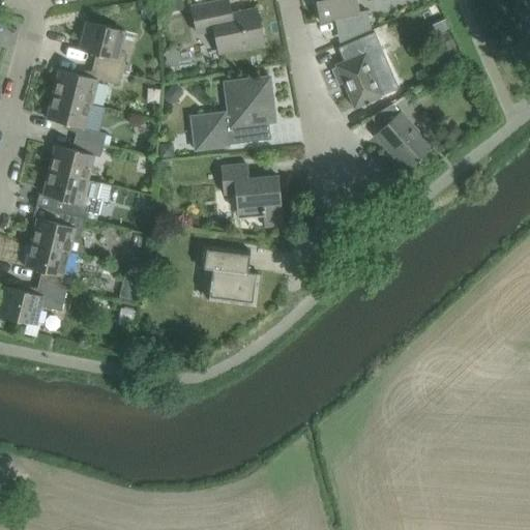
[(222,52),(243,48),(264,43),(257,9),(231,15),(228,0),(226,0),(190,7),(196,31),(216,27),(222,52)]
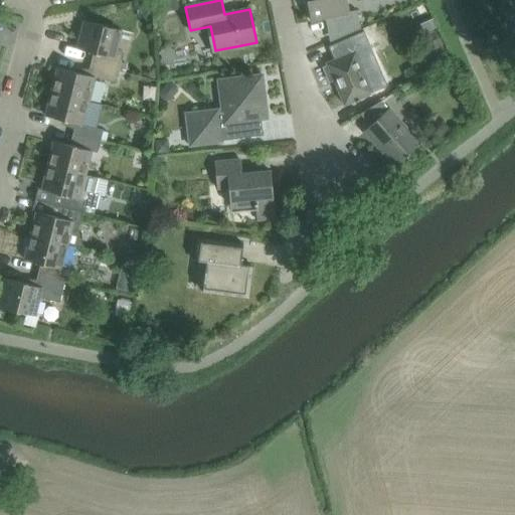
[(334,39),(360,28),(357,10),(349,12),(346,0),(306,0),(310,20),(329,16),(334,39)]
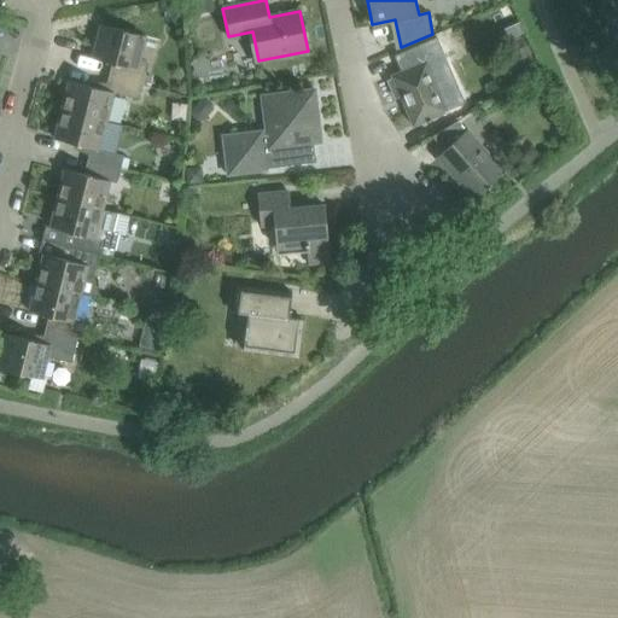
[(150,63),(140,56),(145,36),(100,25),(92,58),(116,64),(114,77),(144,86),(150,63)]
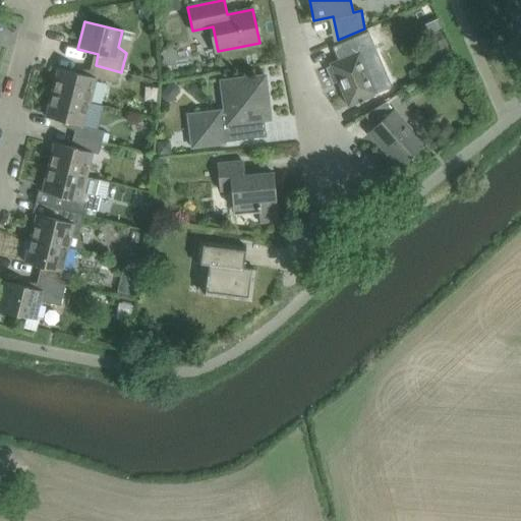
[(373,26),(362,31),(369,50),(382,45),(373,26)]
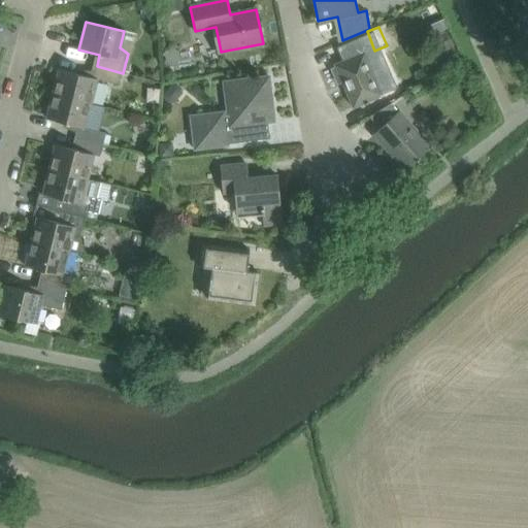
[(373,64),(367,51),(362,37),(338,46),(343,61),(334,64),(335,67),(331,69),(337,84),(341,81),(342,84),(347,83),(348,87),(344,88),(353,107),(364,102),(365,104),(368,103),(367,101),(382,95),(382,94),(394,89),(389,75),(375,80),(369,66),(373,64)]
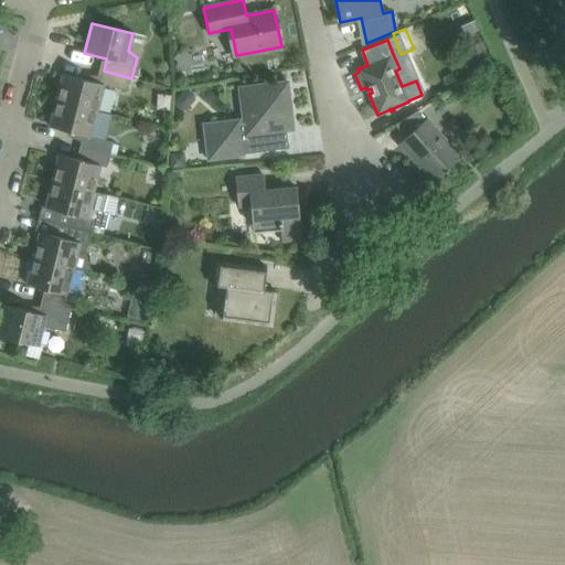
[(104,71),(100,84),(103,84),(128,91),(131,78),(104,71)]
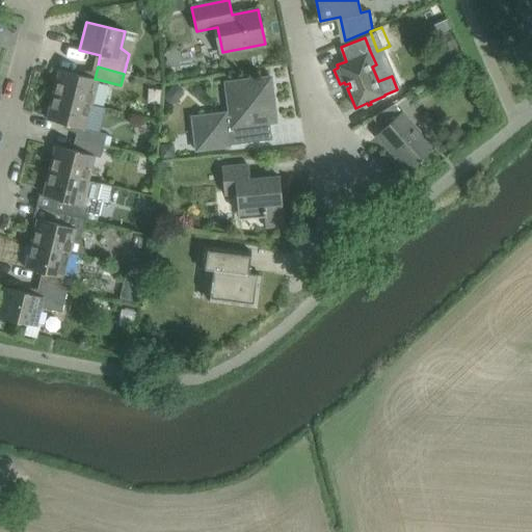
[(59,70),(53,92),(90,103),(97,79),(95,79),(59,70)]
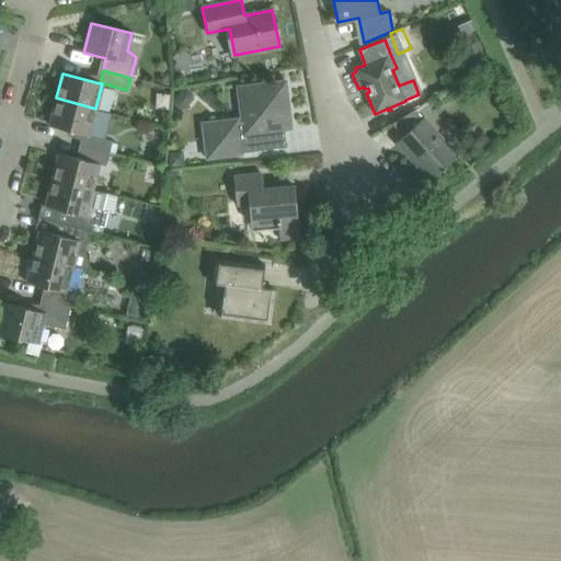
[(228,118),(203,122),(206,158),(241,153),(241,152),(285,147),(283,129),(286,129),(284,112),(288,109),(285,81),(275,82),(274,80),(268,81),(244,84),(236,86),(239,117),(228,118)]
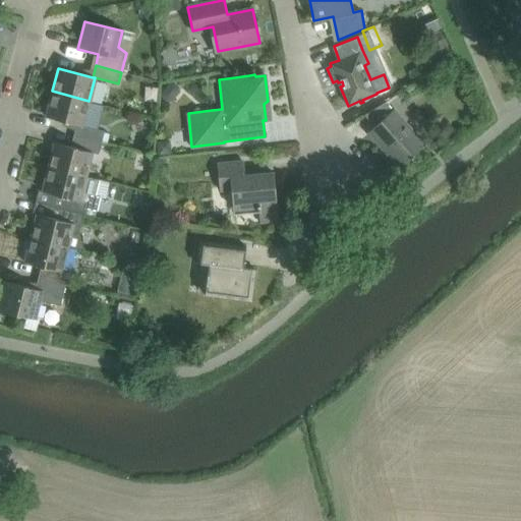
[(52,93),(46,117),(80,125),(82,126),(82,124),(89,102),(89,101),(52,91),(52,93)]
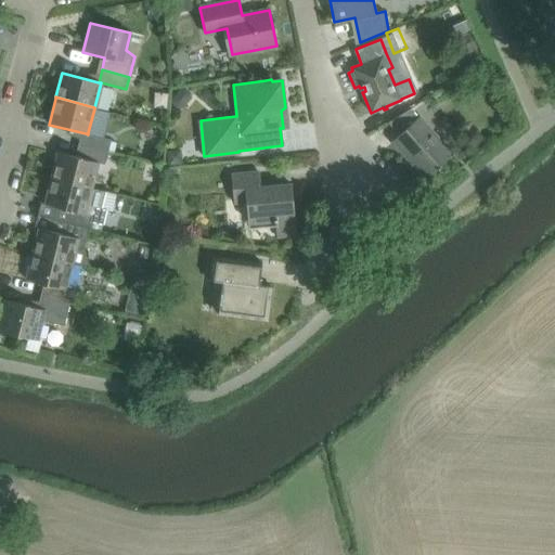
[(411,108),(388,123),(399,136),(394,141),(425,177),(436,167),(438,170),(440,167),(439,165),(451,153),(411,108)]
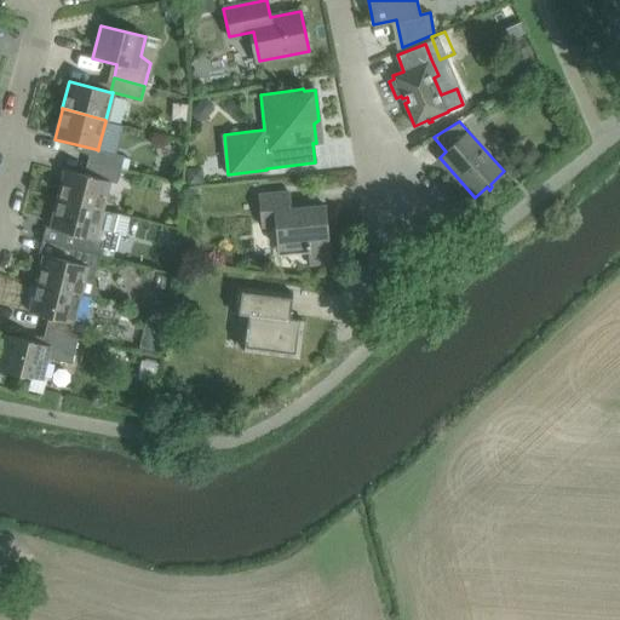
[(488,141),(498,151),(509,141),(499,131),(488,141)]
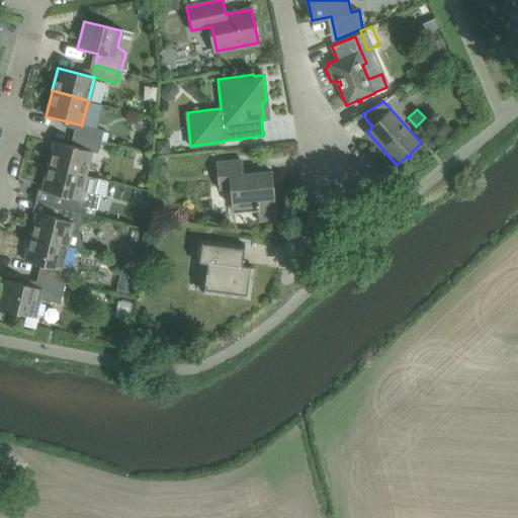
[(80,124),(77,136),(101,141),(104,130),(95,126),(82,123),(82,125),(80,124)]
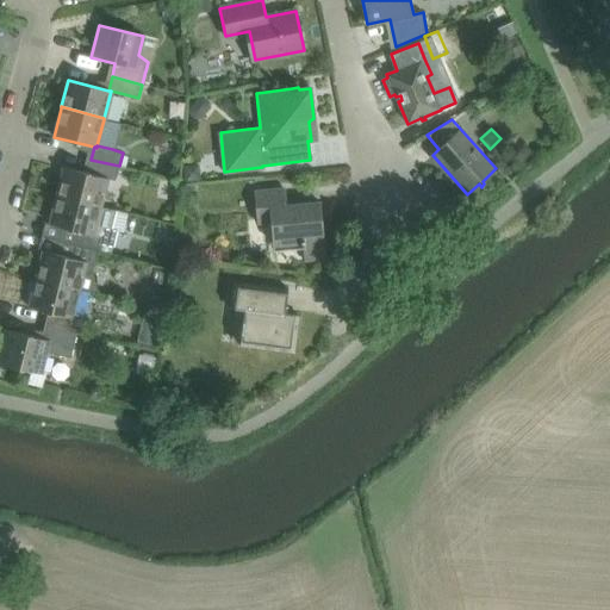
[(114,181),(119,166),(91,160),(87,173),(64,167),(57,195),(103,206),(109,180),(114,181)]
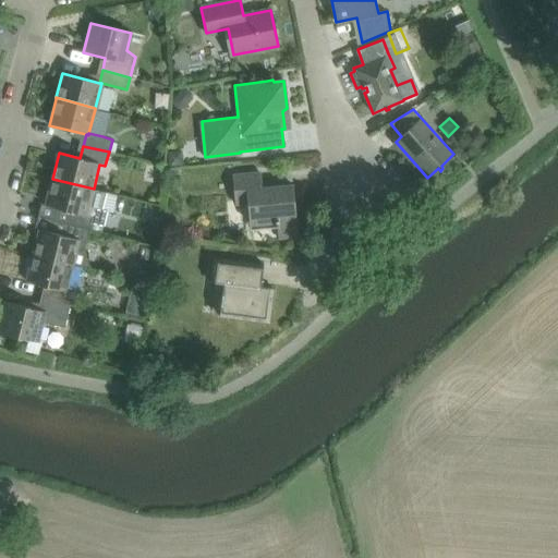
[(279,227),(280,238),(298,237),(293,185),(262,187),(261,173),(234,176),(237,199),(249,198),(251,222),(277,220),(278,227),(279,227)]
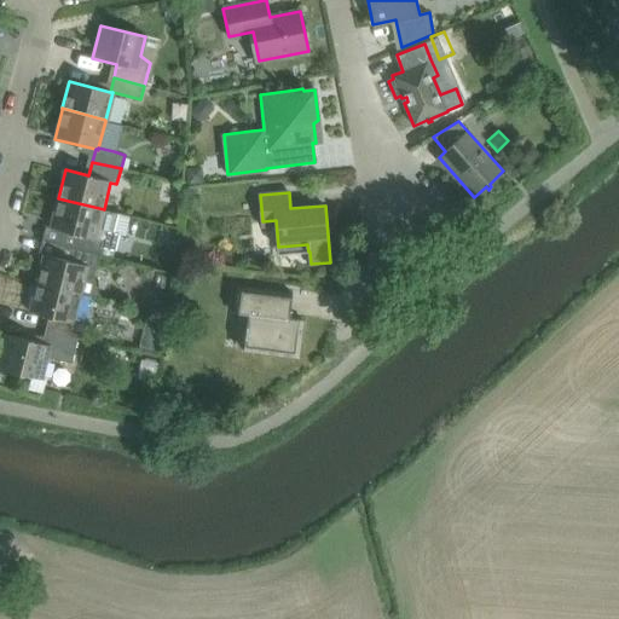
[(103,212),(104,209),(58,198),(50,227),(74,233),(70,247),(100,254),(111,258),(117,235),(113,232),(117,214),(103,212)]
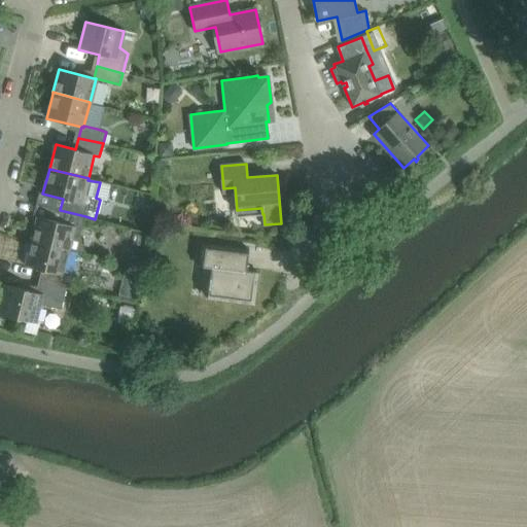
[(81,234),(85,216),(60,210),(58,221),(37,216),(31,240),(70,250),(73,236),(81,234)]
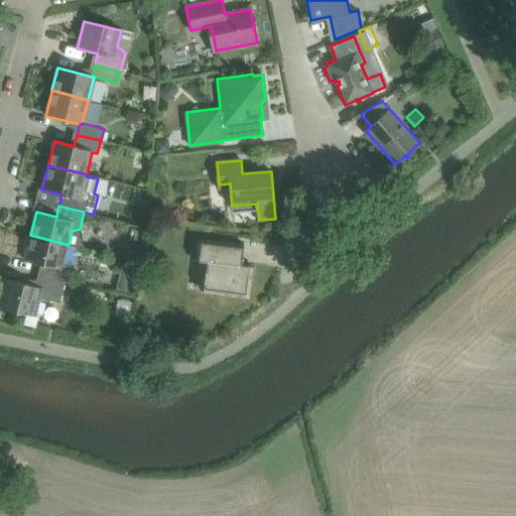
[(61,269),(69,245),(30,235),(24,260),(44,265),(41,275),(66,281),(68,271),(61,269)]
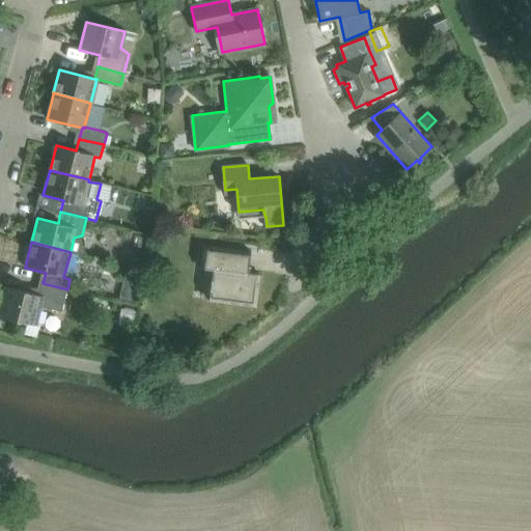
[(250,251),(230,248),(203,245),(200,268),(213,270),(208,301),(255,307),(260,274),(246,273),(247,266),(249,266),(250,251)]
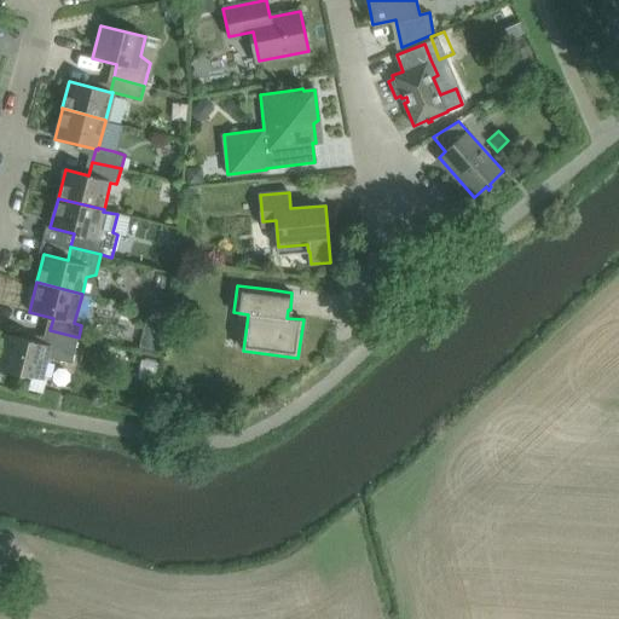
[(71,363),(79,337),(50,330),(46,345),(6,334),(0,356),(0,368),(42,380),(47,357),(71,363)]
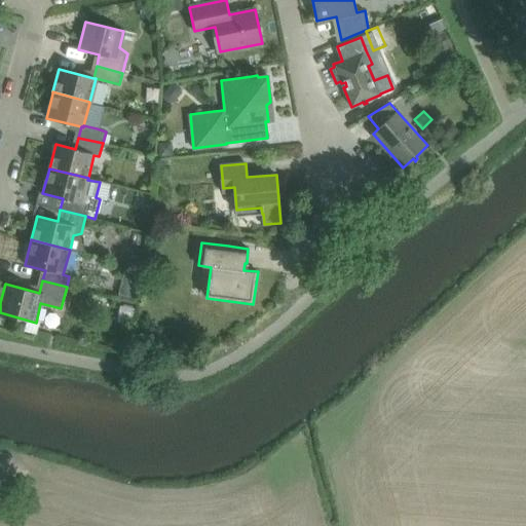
All buildings are outlined.
